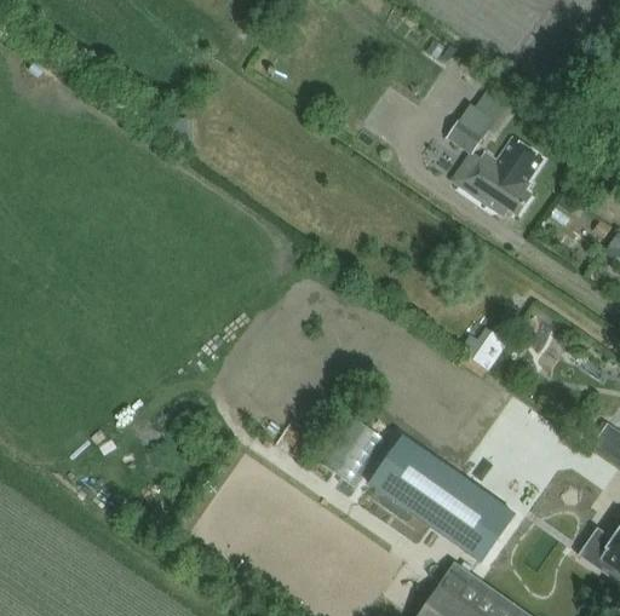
[(434,38),(426,50),(437,58),(445,45),(434,38)]
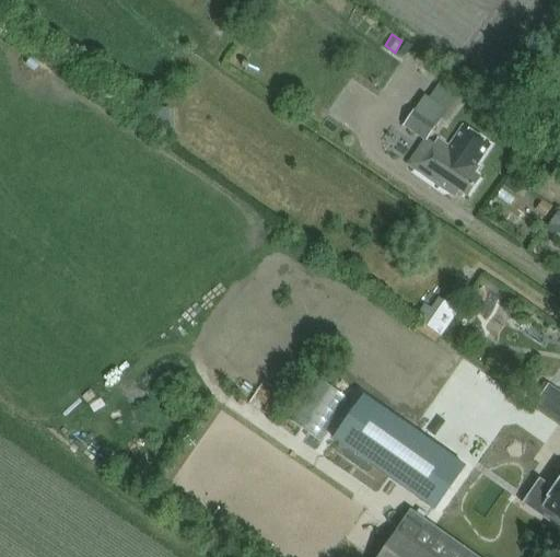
[(406,42),(399,51),(405,56),(412,45),(406,42)]
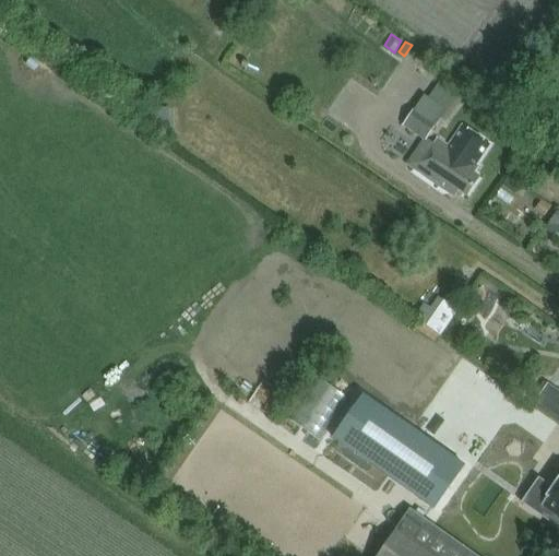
[(401,120),(425,137),(437,118),(413,103),(401,120)]
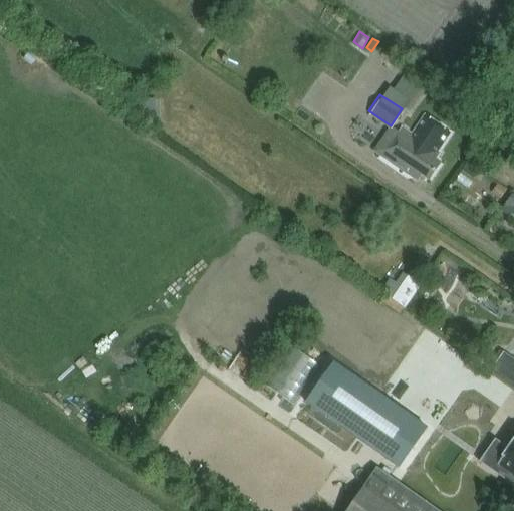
[(140,107),(139,118),(154,118),(154,108),(140,107)]
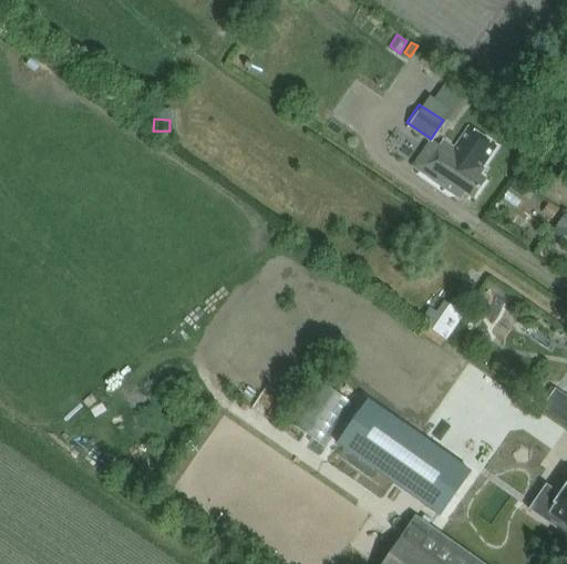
[(482,165),(495,144),(467,125),(453,146),(442,139),(421,171),(459,196),(463,191),(472,196),(485,177),(480,173),(484,167),(482,165)]
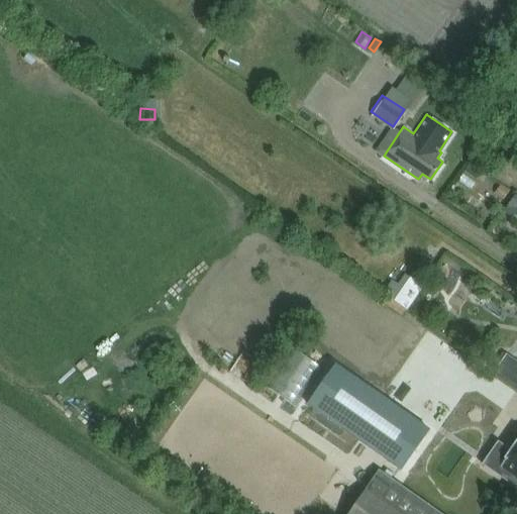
[(500,124),(494,134),(509,144),(515,134),(500,124)]
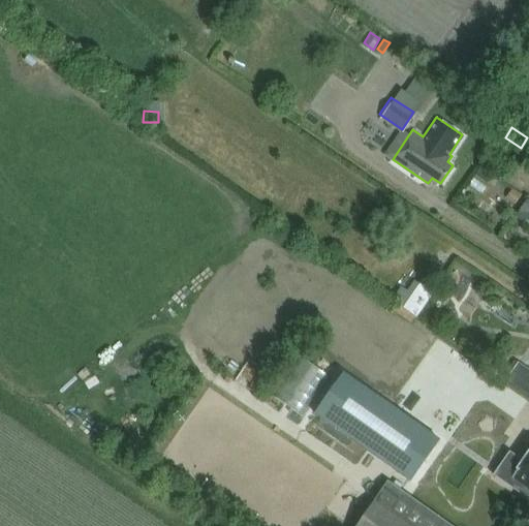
[(520,207),(527,197),(517,190),(510,200),(520,207)]
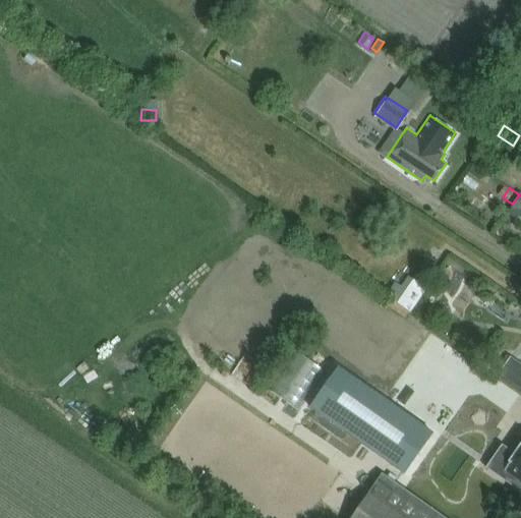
[(414,277),(397,302),(392,299),(387,306),(405,319),(427,286),(414,277)]
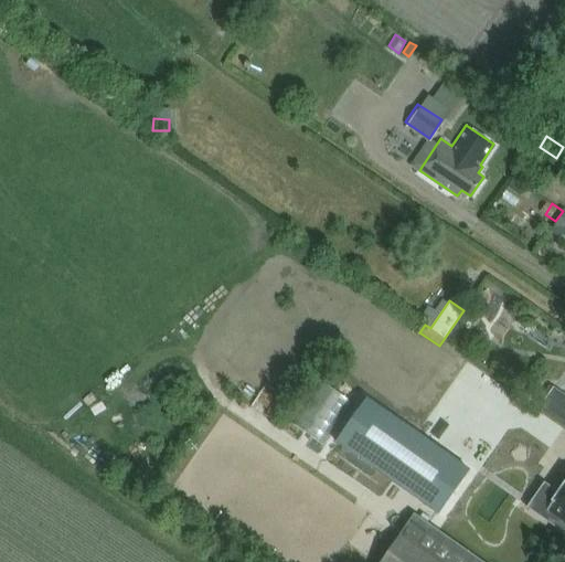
[(564,422),(564,393),(554,385),(541,405),(564,422)]
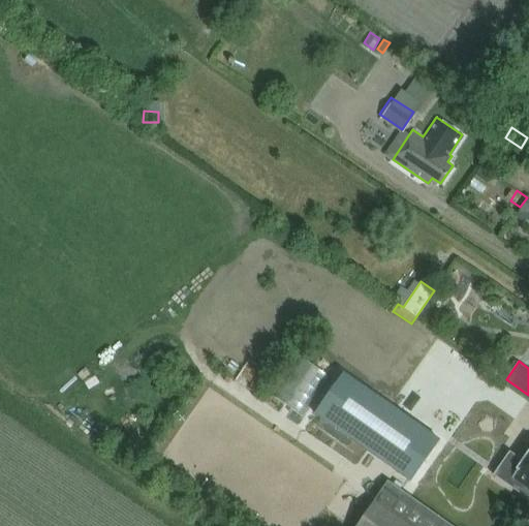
[(344,372),(316,412),(410,480),(439,439),(344,372)]
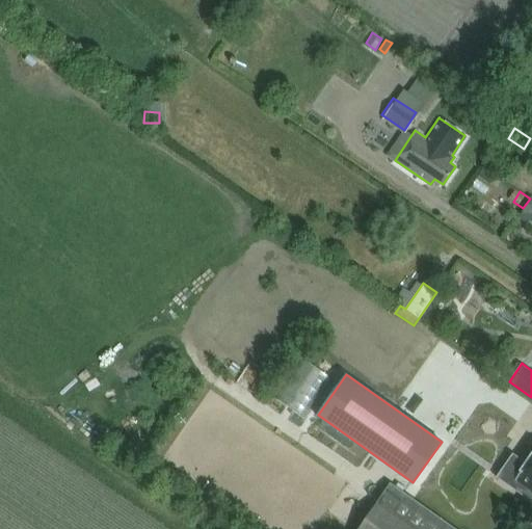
[(531,453),(514,478),(531,491),(531,453)]
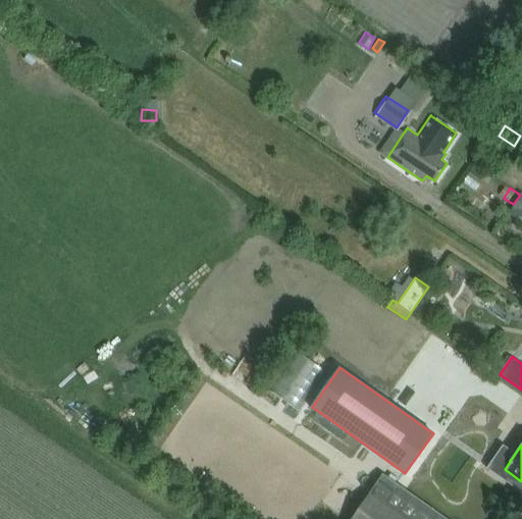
[(440,518),(383,477),(353,518),(440,518)]
